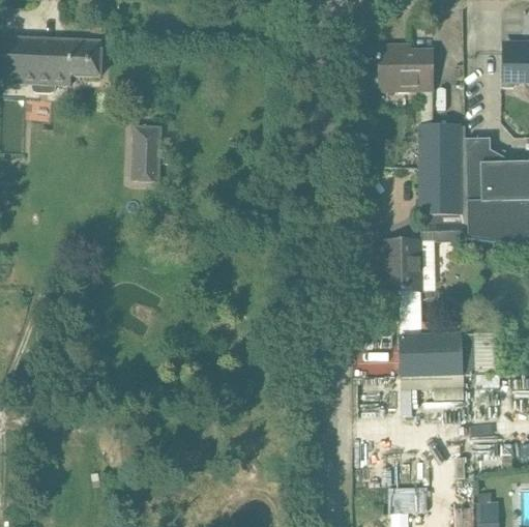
[(16,84),(33,84),(34,89),(36,91),(40,92),(54,92),(56,89),(57,85),(72,86),(72,76),(100,77),(103,41),(0,36),(0,76),(17,77),(16,84)]
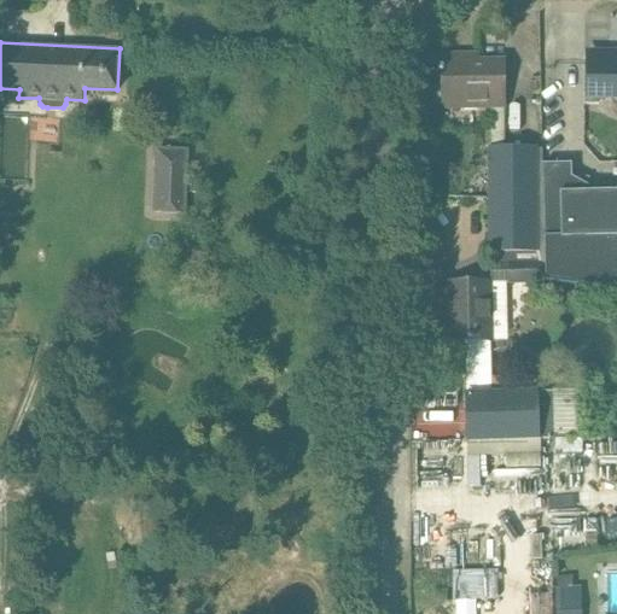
[(437,82),(432,86),(432,99),(437,104),(443,104),(443,105),(506,104),(505,82),(505,58),(504,58),(504,59),(470,60),(470,52),(469,52),(469,54),(444,54),(444,52),(443,52),(443,64),(441,64),(441,69),(443,69),(443,82),(437,82)]
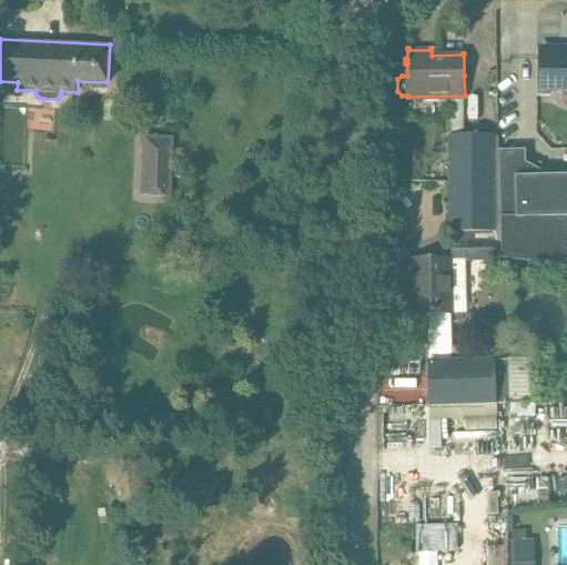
[(566,52),(540,52),(540,86),(537,86),(537,93),(552,93),(558,87),(566,87),(566,52)]
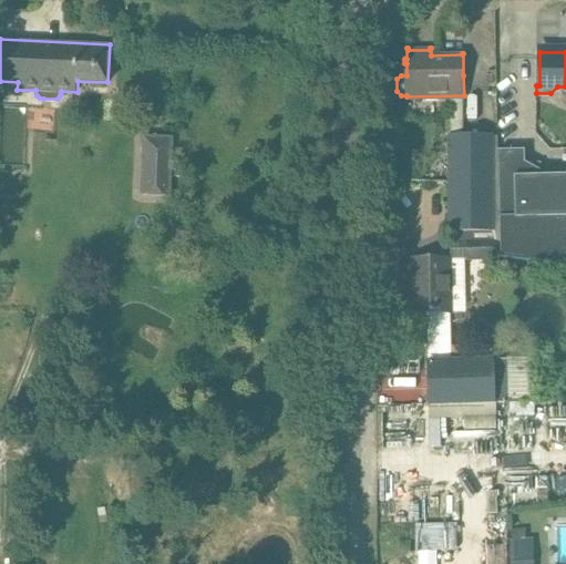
[(145,134),(143,193),(172,194),(172,174),(185,175),(185,173),(185,165),(173,164),(174,134),(145,134)]
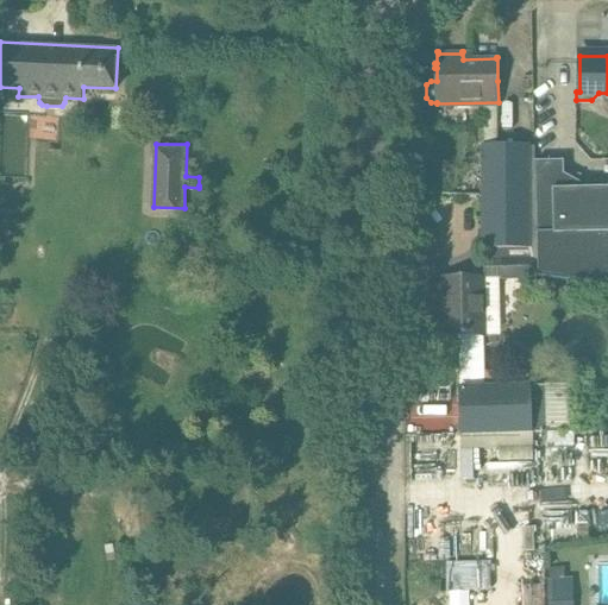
[(482,145),(483,216),(483,247),(531,246),(531,144),(482,145)]
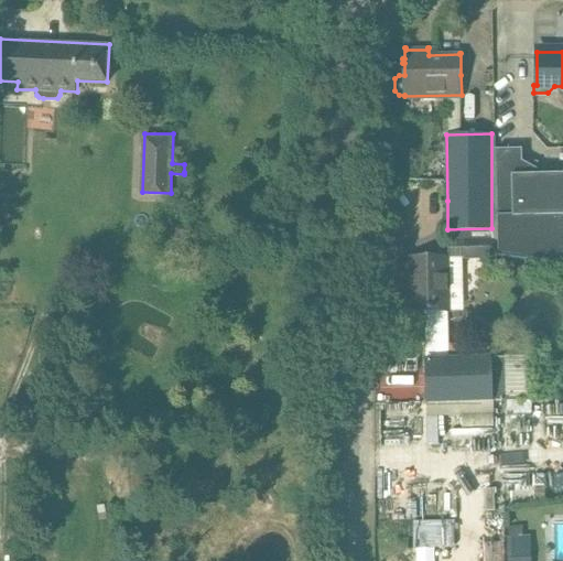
[(562,173),(543,174),(543,171),(522,160),(522,148),(496,148),(498,236),(498,256),(562,263),(562,173)]
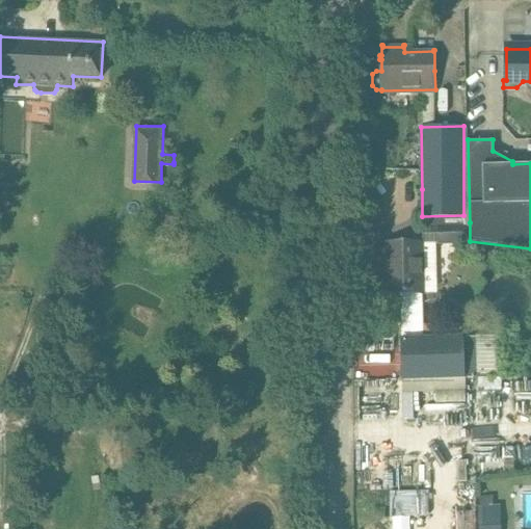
[(470,241),(470,222),(440,223),(440,241),(466,240),(470,241)]
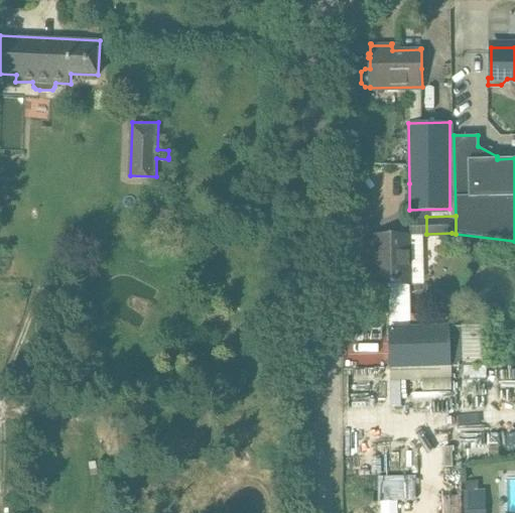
[(410,283),(409,235),(373,235),(374,258),(377,258),(377,283),(410,283)]
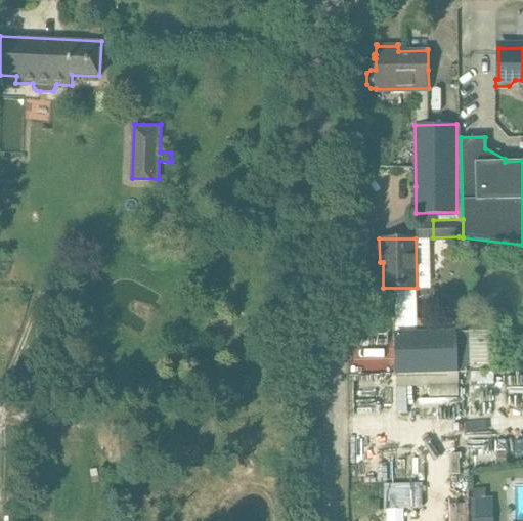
[(396,332),(397,373),(459,371),(459,368),(470,368),(469,330),(458,330),(396,332)]
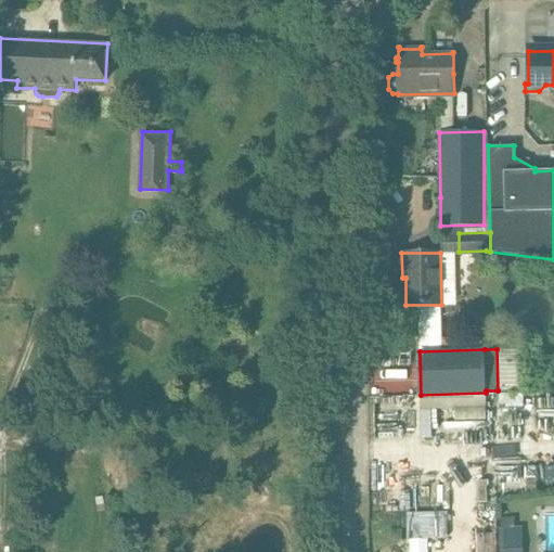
[(553,392),(541,393),(542,426),(553,425),(553,392)]
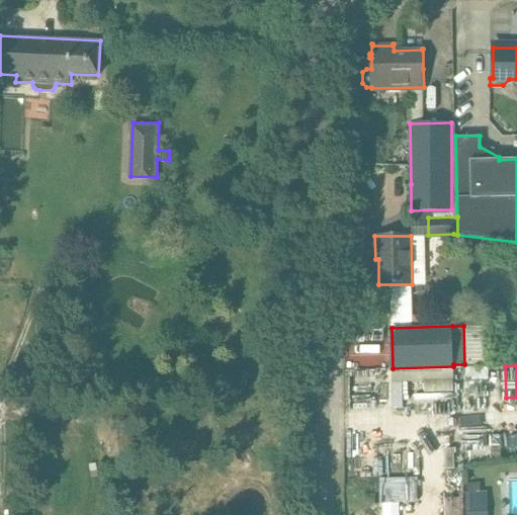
[(443,460),(442,424),(384,425),(385,462),(390,462),(390,514),(386,514),(427,514),(427,461),(443,460)]
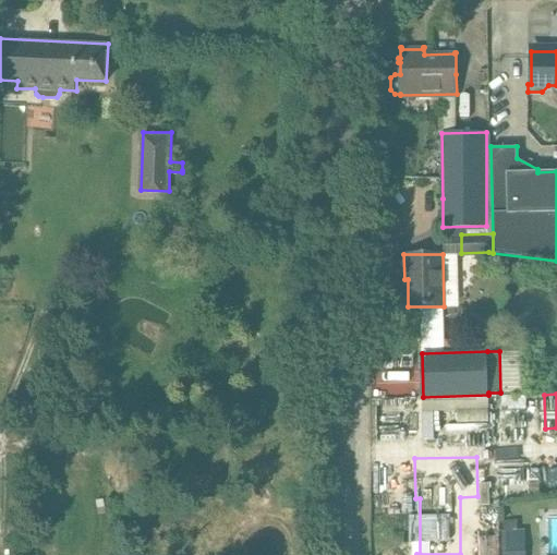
[(527,554),(527,528),(519,528),(519,518),(505,519),(505,529),(504,529),(504,554),(527,554)]
